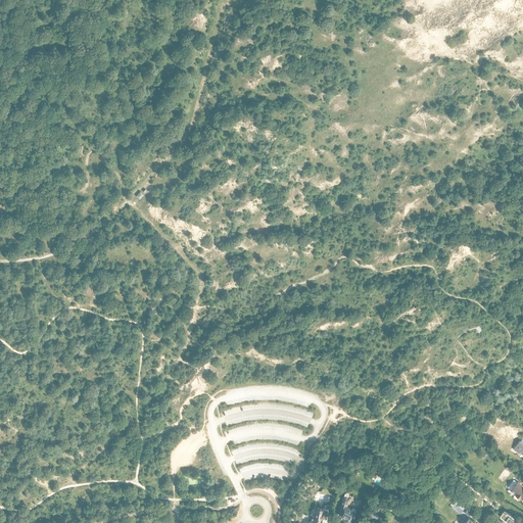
[(522,438),(514,448),(519,453),(521,452),(522,453),(522,438)]
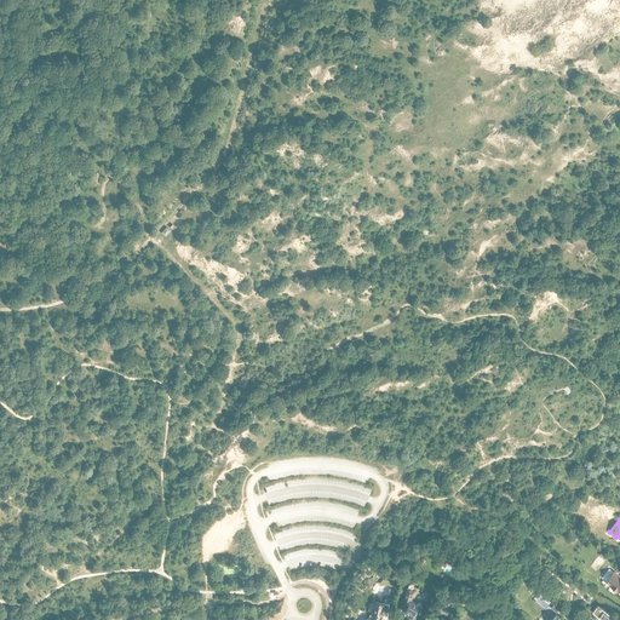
[(455,561),(457,558),(443,552),(441,558),(452,564),(454,561),(455,561)]
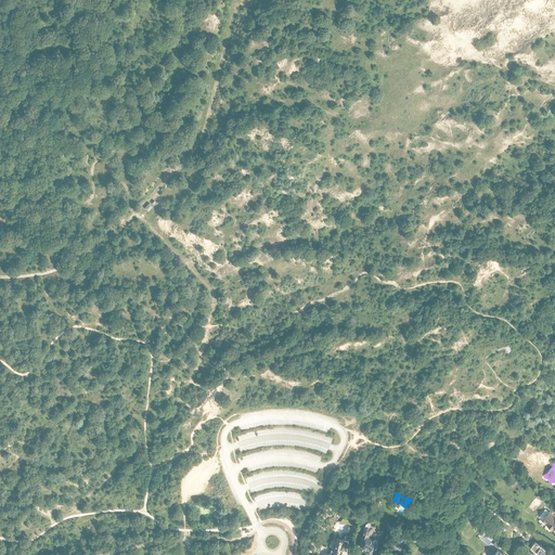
[(554,529),(554,516),(550,512),(543,520),(545,523),(545,524),(549,526),(549,525),(554,529)]
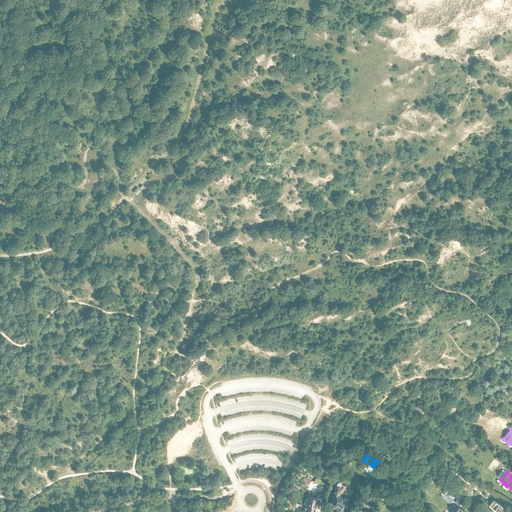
[(341,489),(340,489),(340,488),(338,487),(337,488),(337,487),(336,487),(332,501),(334,501),(332,504),(338,507),(337,508),(342,511),(346,504),(347,505),(348,502),(349,500),(348,500),(348,499),(345,498),(344,498),(340,495),(341,489)]
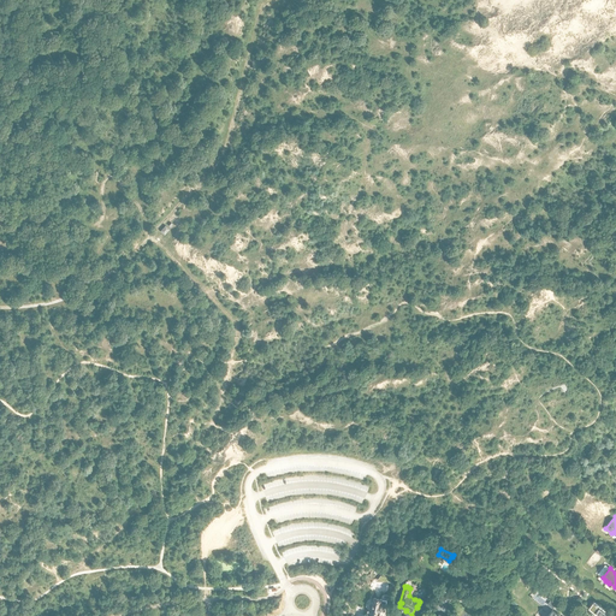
[(384,615),(388,599),(373,597),(372,600),(372,604),(368,604),(369,602),(361,598),(357,605),(366,609),(368,605),(372,606),(369,610),(371,614),(381,615),(384,615)]
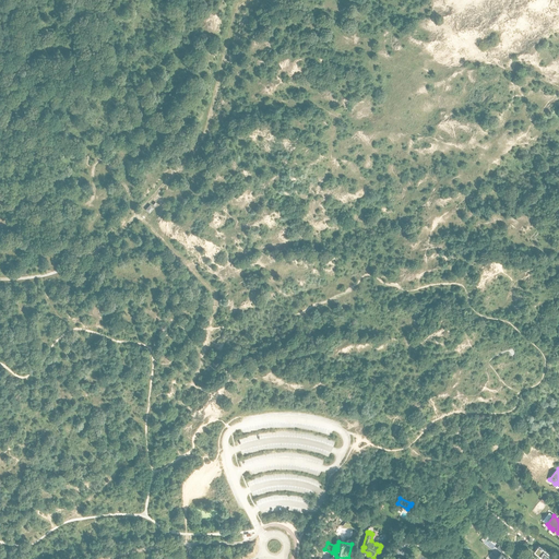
[(556,558),(539,546),(534,551),(540,557),(540,558),(539,557),(538,558),(556,558)]
